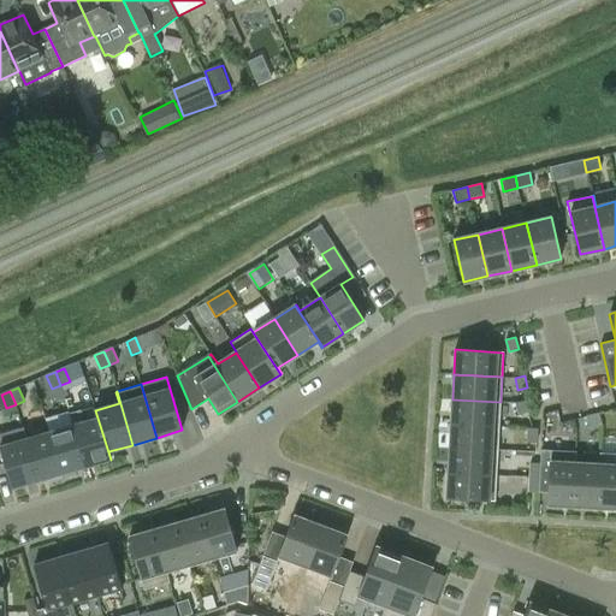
[(450,424),(499,427),(501,402),(452,400),(450,424)]
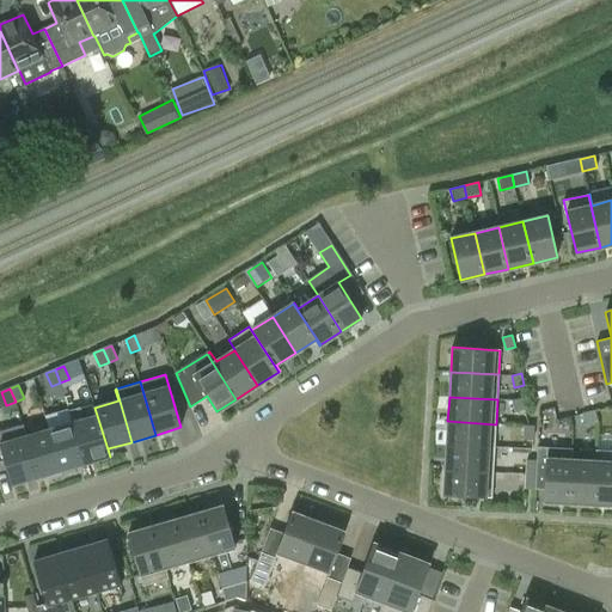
[(521,398),(512,401),(515,412),(525,410),(521,398)]
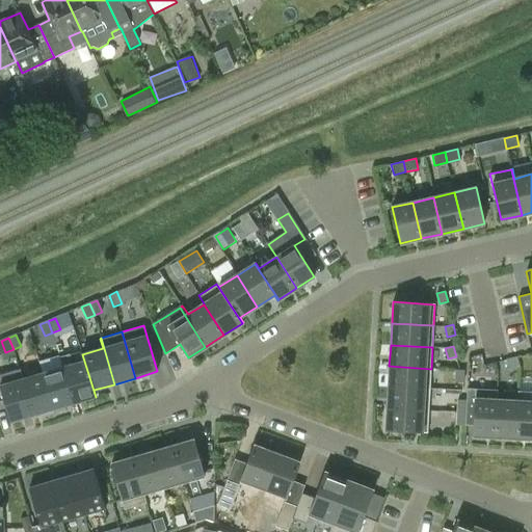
[(74,403),(96,397),(82,354),(81,354),(83,362),(73,364),(70,352),(60,355),(63,367),(74,403)]
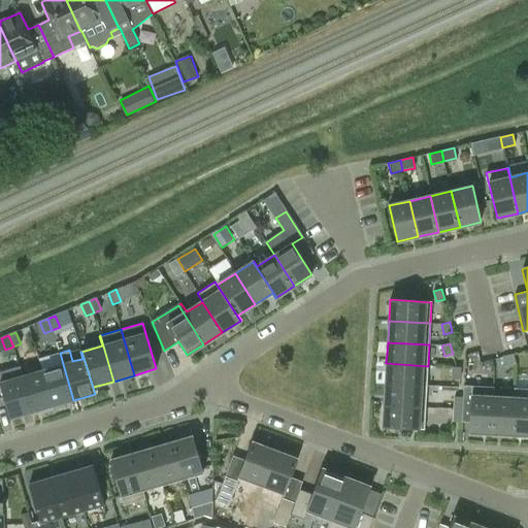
[(512,355),(501,357),(504,367),(514,364),(512,355)]
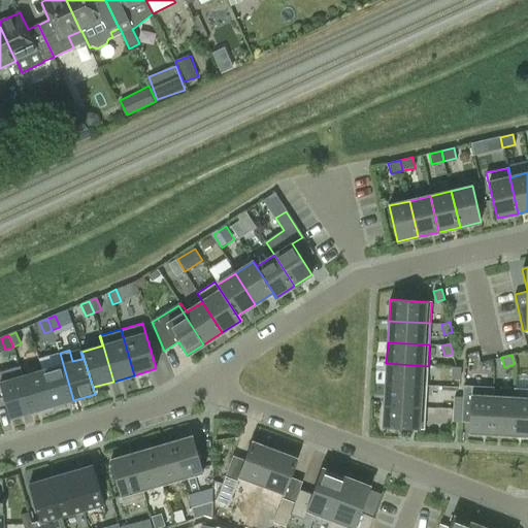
[(385,385),(426,387),(428,366),(386,363),(385,385)]
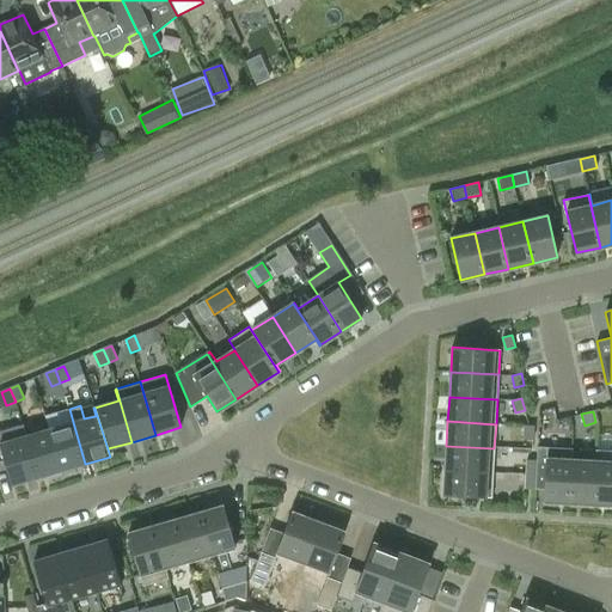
[(73,422),(49,429),(61,471),(85,464),(73,422)]
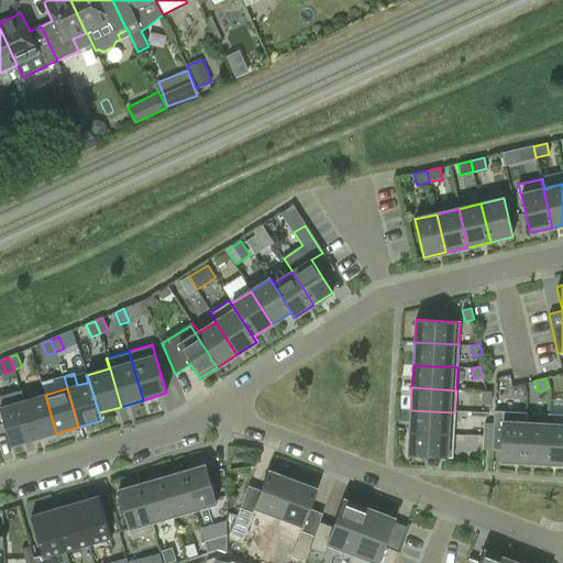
[(21,390),(20,392),(34,440),(56,433),(45,395),(24,401),(21,390)]
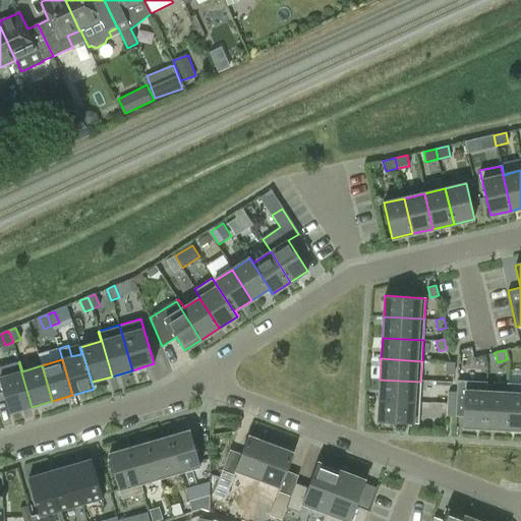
[(32,407),(18,362),(0,366),(0,380),(10,413),(32,407)]
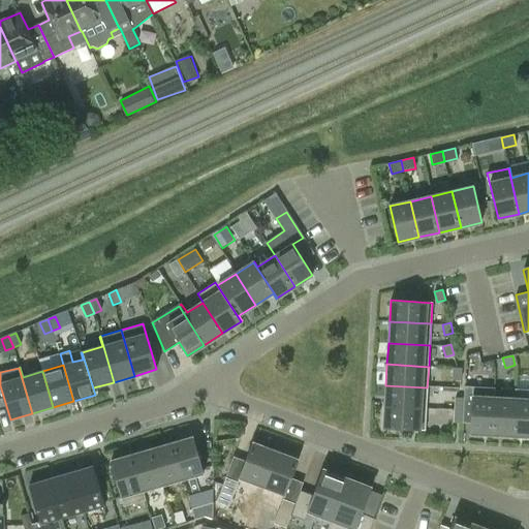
[(461,380),(461,368),(453,368),(452,380),(461,380)]
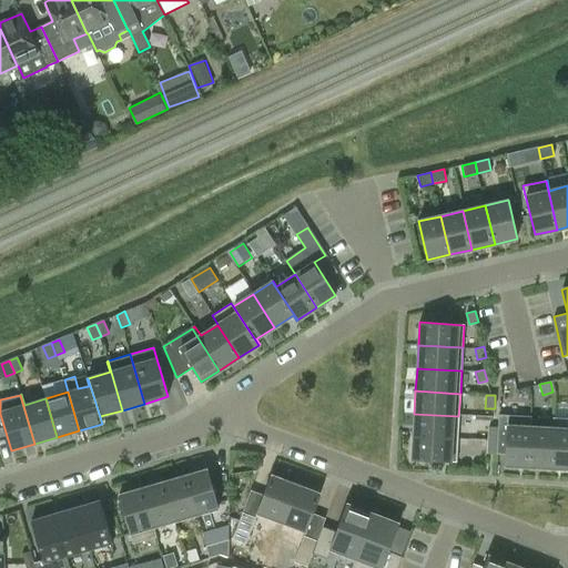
[(414,414),(413,437),(457,439),(458,416),(414,414)]
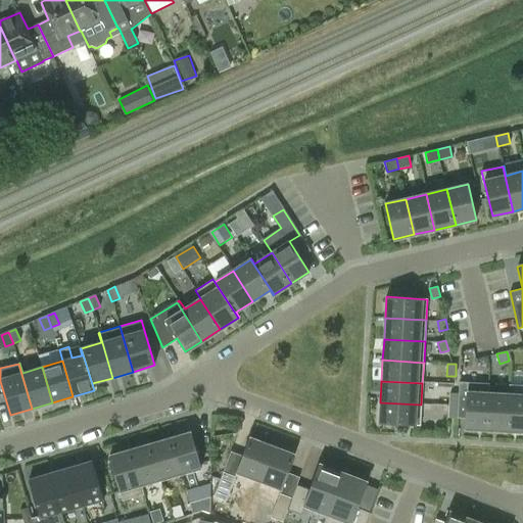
[(507,431),(510,384),(508,384),(508,394),(487,393),(485,429),(507,431)]
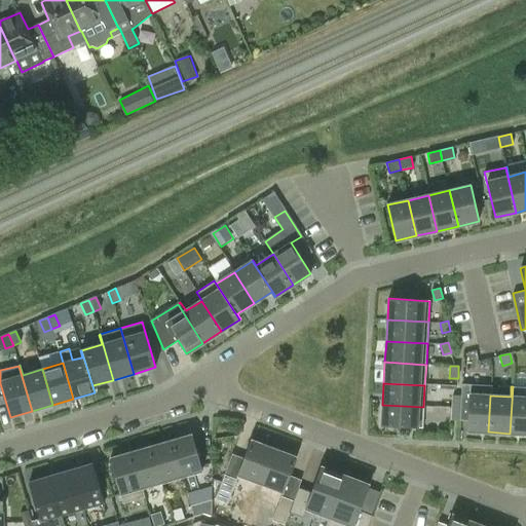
[(525,387),(513,386),(510,434),(525,434),(525,387)]
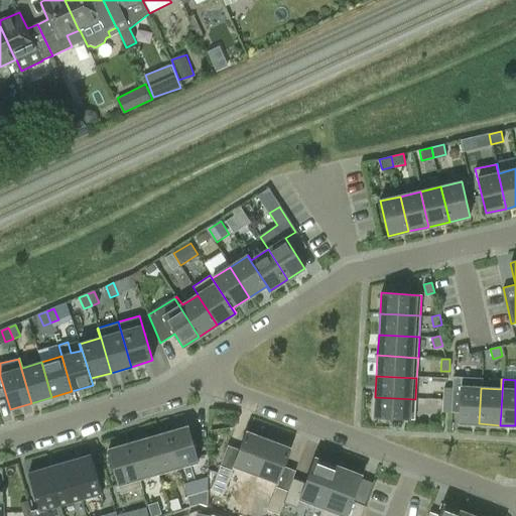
[(479,423),(481,388),(460,387),(458,422),(479,423)]
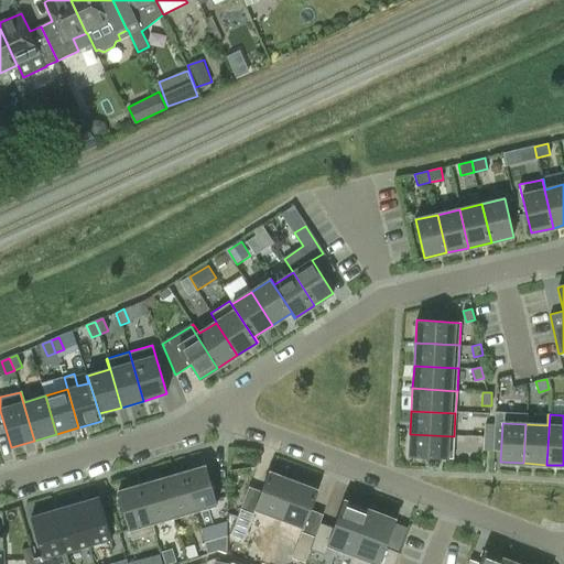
[(485,424),(485,437),(494,437),(495,424),(485,424)]
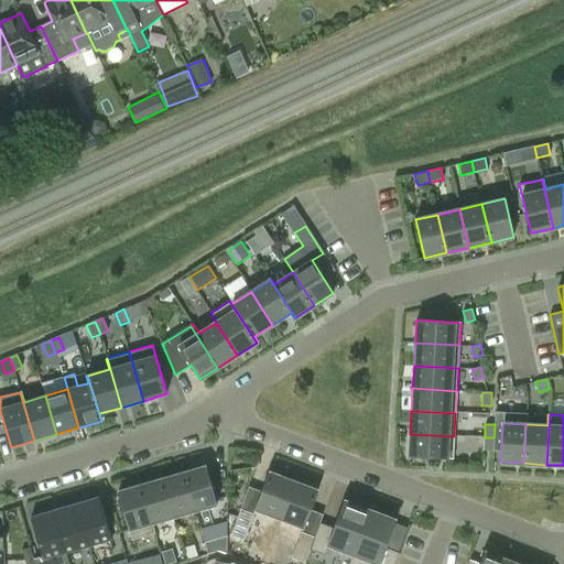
[(454,436),(410,434),(409,456),(453,458),(454,436)]
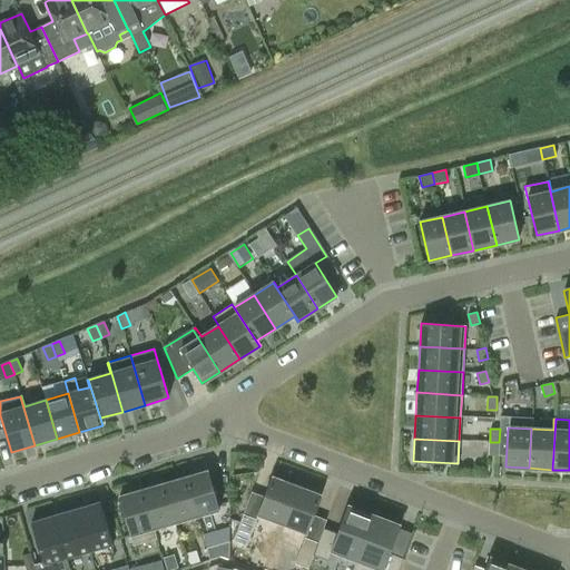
[(499,442),(490,442),(489,454),(498,455),(499,442)]
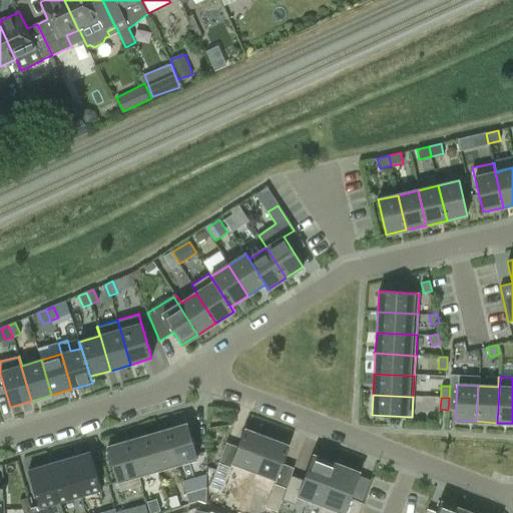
[(187,424),(168,430),(177,464),(196,458),(187,424)]
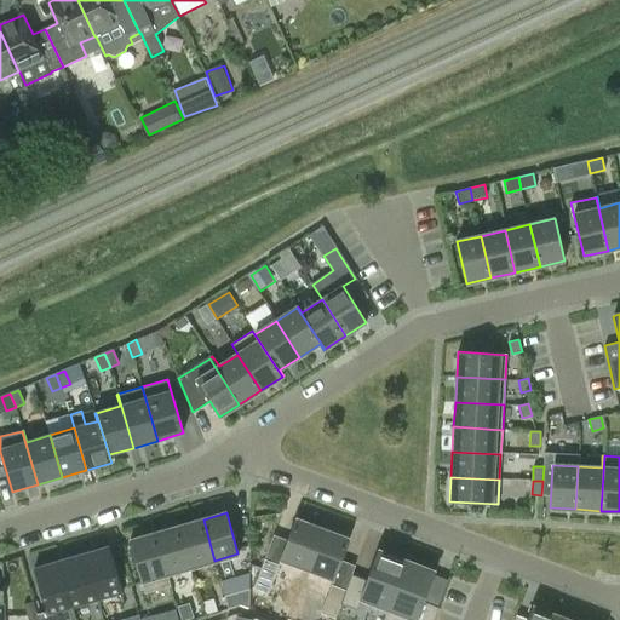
[(306,569),(322,528),(296,518),(280,560),(306,569)]
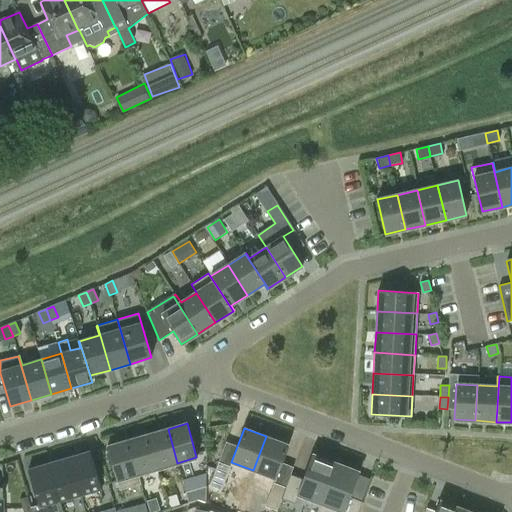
[(157,469),(177,463),(168,429),(147,435),(157,469)]
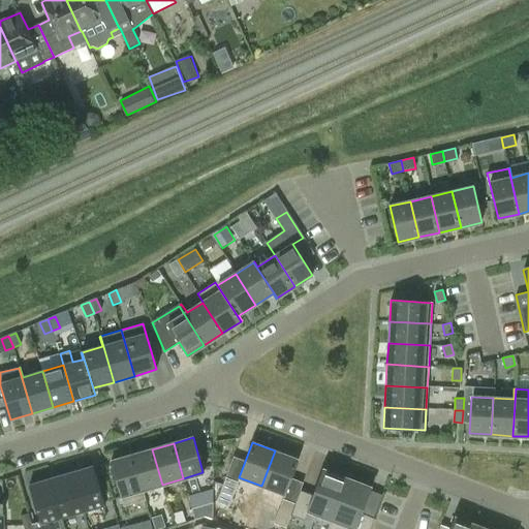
[(152,449),(130,456),(144,500),(145,500),(143,490),(162,485),(152,449)]
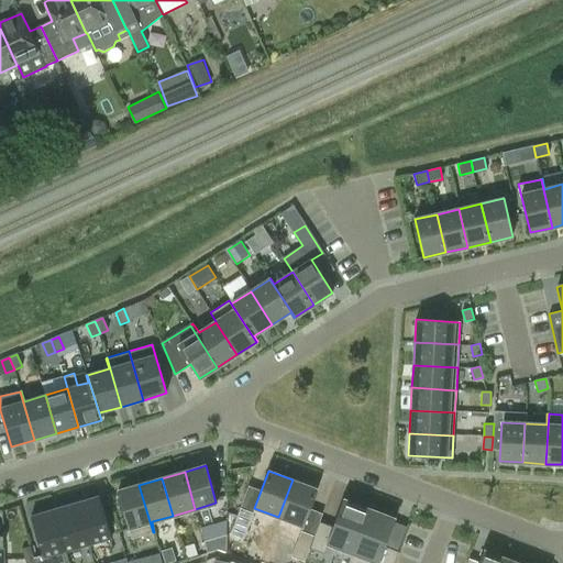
[(318,489),(293,479),(278,517),(304,527),(318,489)]
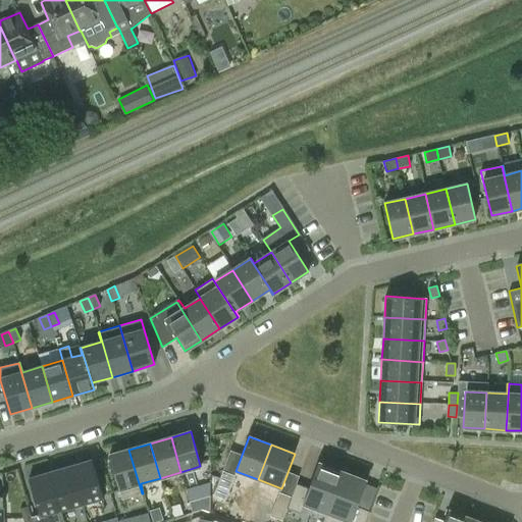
[(142,493),(128,450),(109,455),(121,500),(142,493)]
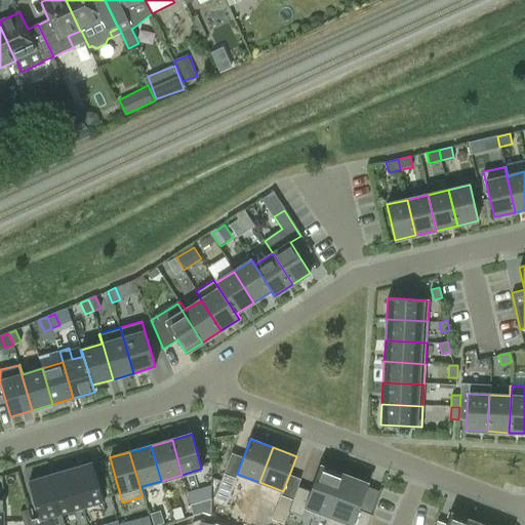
[(92,462),(71,469),(83,509),(104,502),(92,462)]
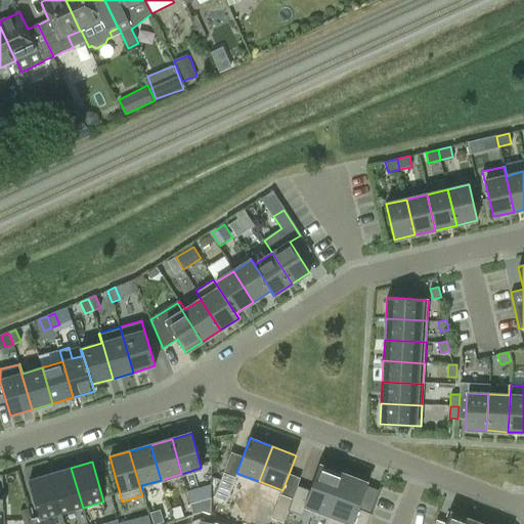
[(310,490),(297,486),(292,499),(288,510),(302,515),(304,511),(326,519),(344,473),(320,464),(310,490)]
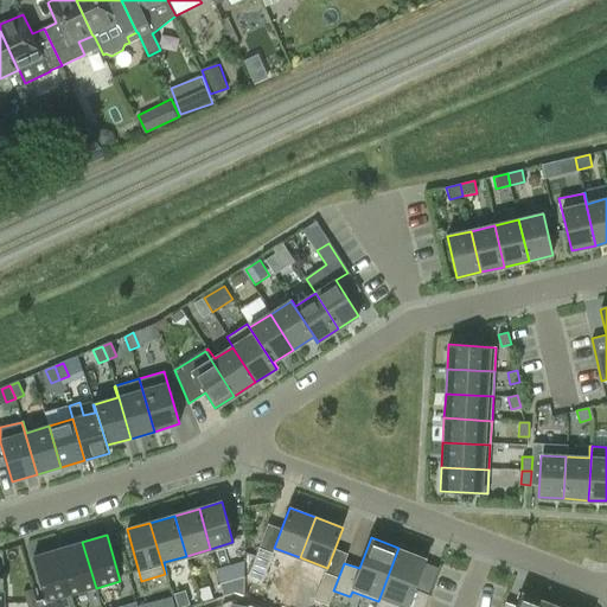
[(71,595),(96,588),(82,542),(58,549),(71,595)]
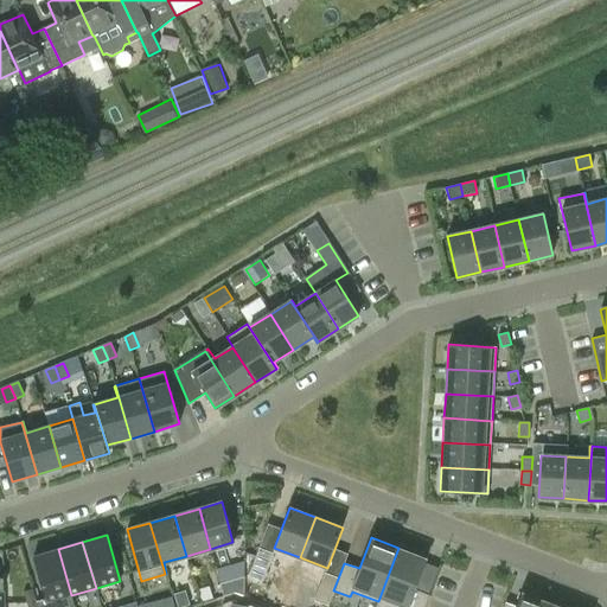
[(259,548),(249,576),(263,581),(274,554),(259,548)]
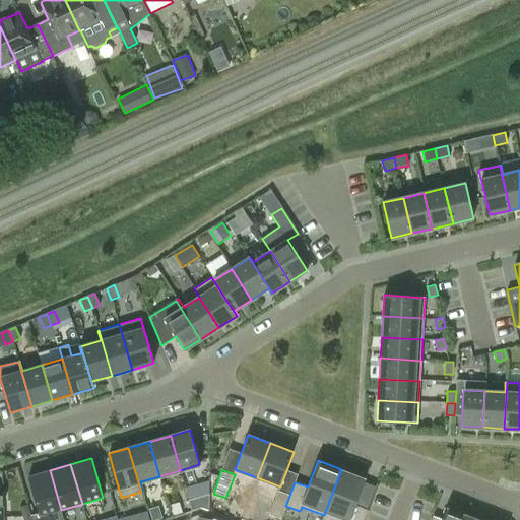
[(366,478),(341,469),(324,515),(322,519),(363,519),(368,510),(355,505),(366,478)]
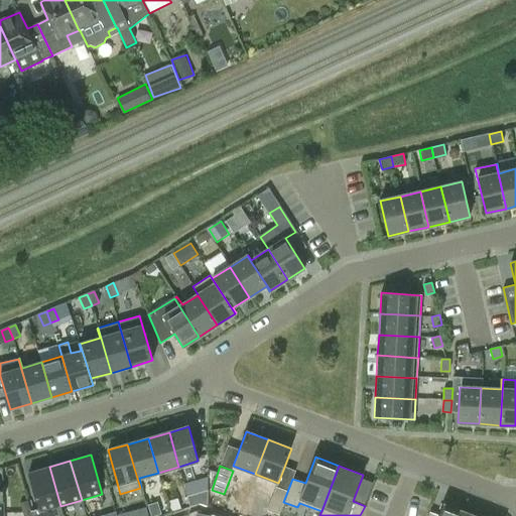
[(60,506),(49,467),(28,473),(39,512),(60,506)]
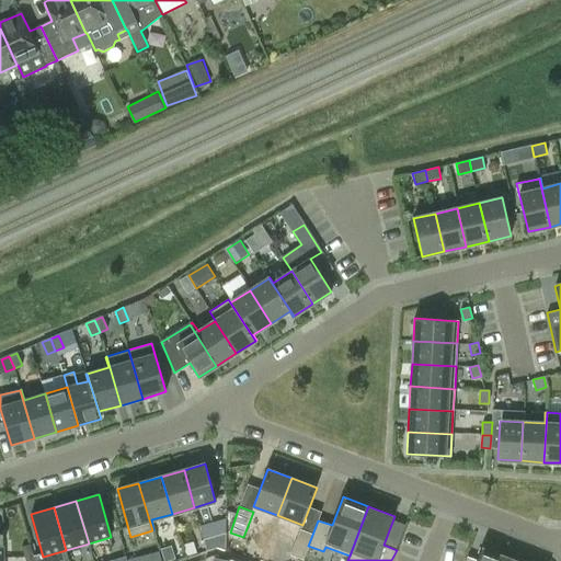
[(300,529),(290,556),(302,560),(312,535),(300,529)]
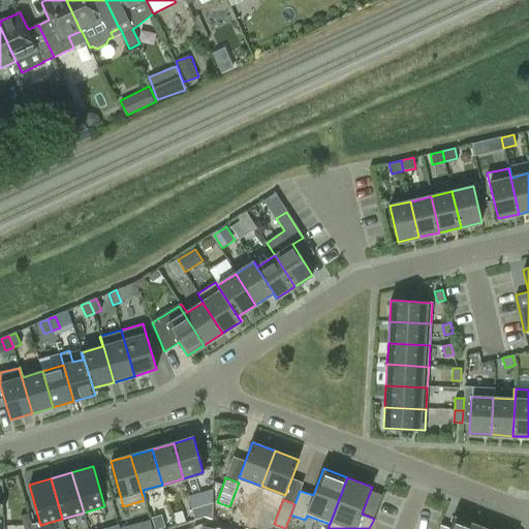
[(211,501),(190,507),(193,518),(203,516),(211,518),(211,501)]
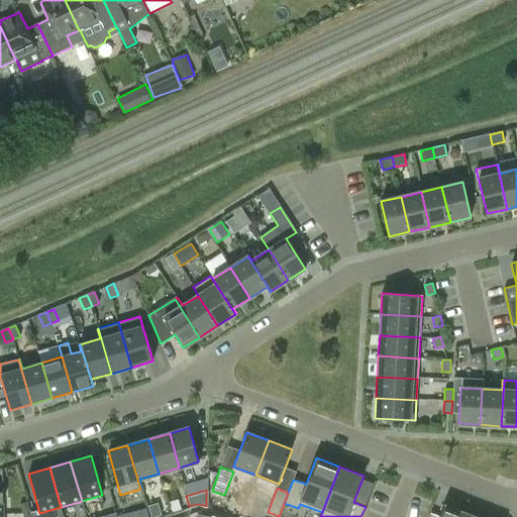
[(31,516),(27,502),(20,504),(23,516),(31,516)]
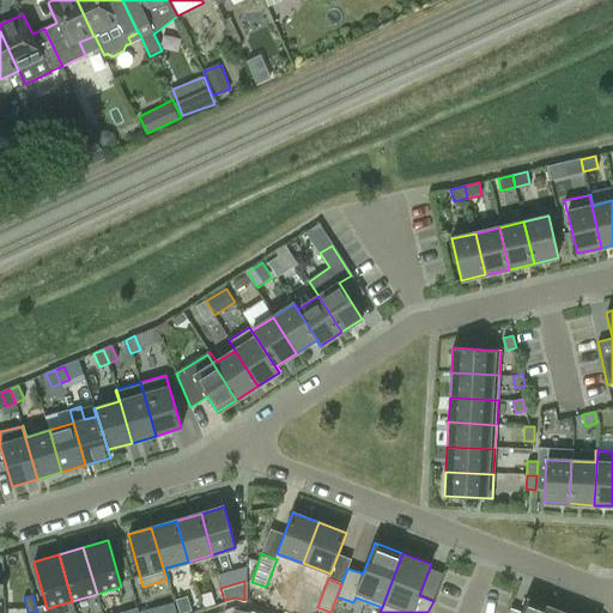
[(176,600),(180,612),(184,612),(192,611),(187,596),(176,600)]
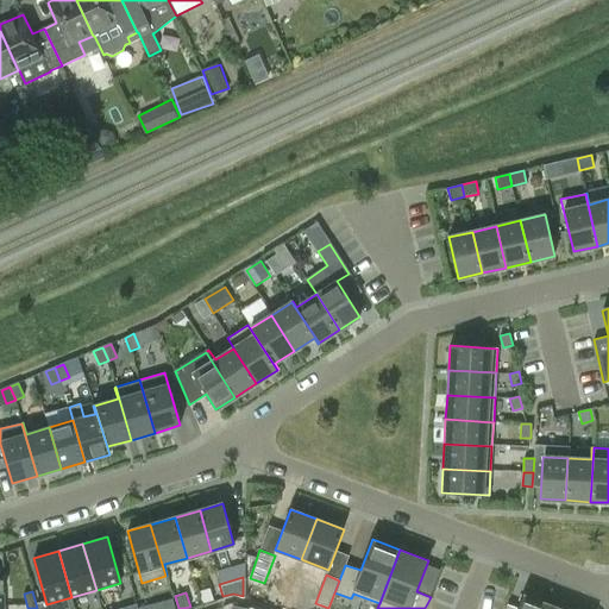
[(504,608),(544,608),(546,604),(522,595),(516,608),(515,608),(506,606),(504,608)]
